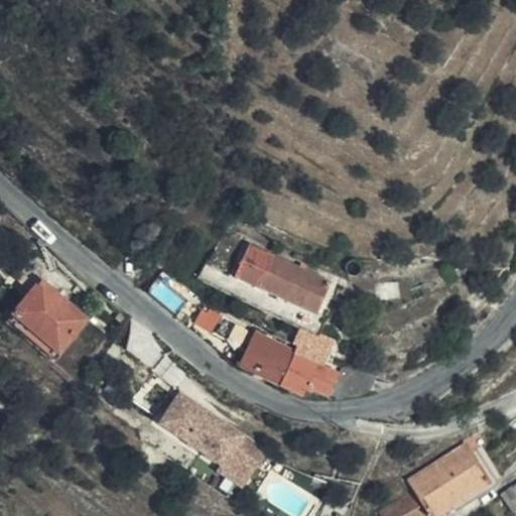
[(196,278),(299,329),(317,336),(320,332),(326,318),(316,313),(332,282),(250,243),(234,275),(207,262),(196,278)]
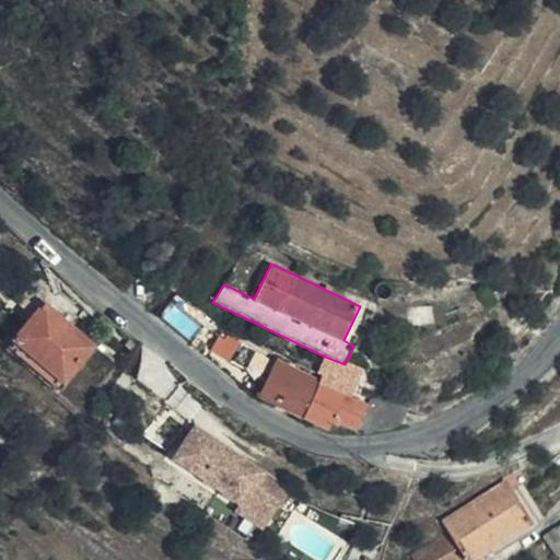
[(94,348),(45,305),(13,341),(63,384),(94,348)]
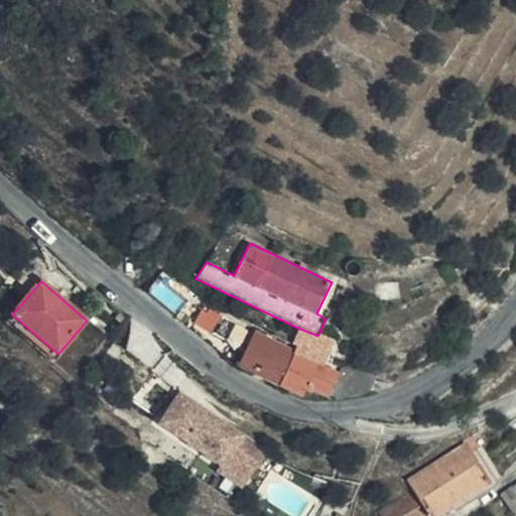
[(355,313),(356,301),(342,299),(340,311),(355,313)]
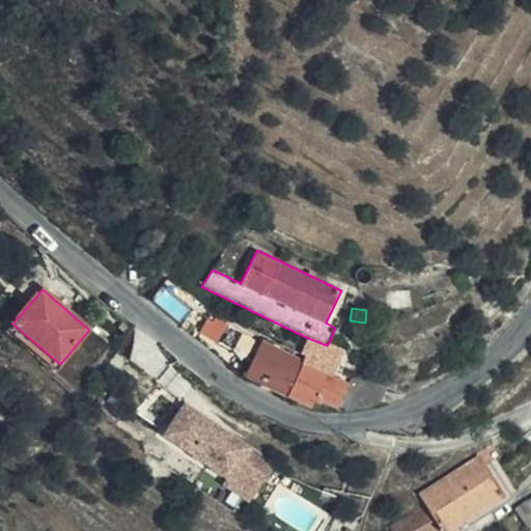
[(247,376),(286,396),(304,363),(261,342),(260,343),(216,316),(213,322),(207,318),(200,333),(253,361),(247,376)]
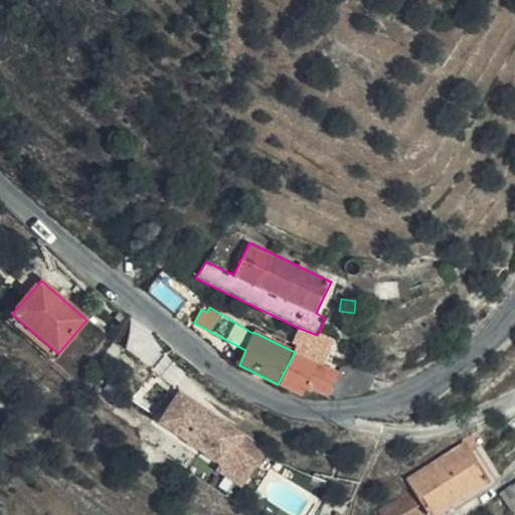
[(295,352),(323,366),(334,338),(320,331),(317,335),(299,328),(292,343),(297,347),(295,352)]
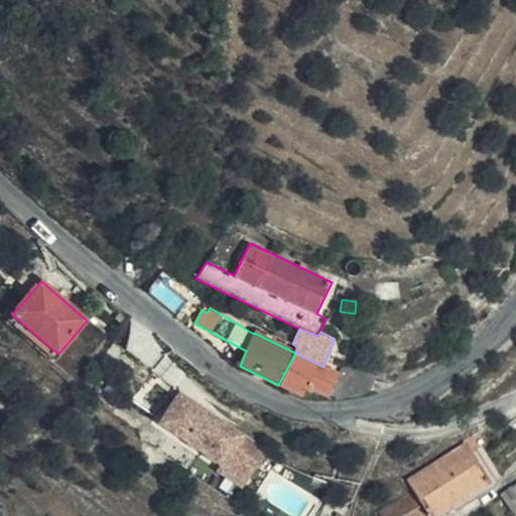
[(328,399),(329,396),(339,375),(324,367),(295,353),(278,385),(302,397),(307,389),(328,399)]
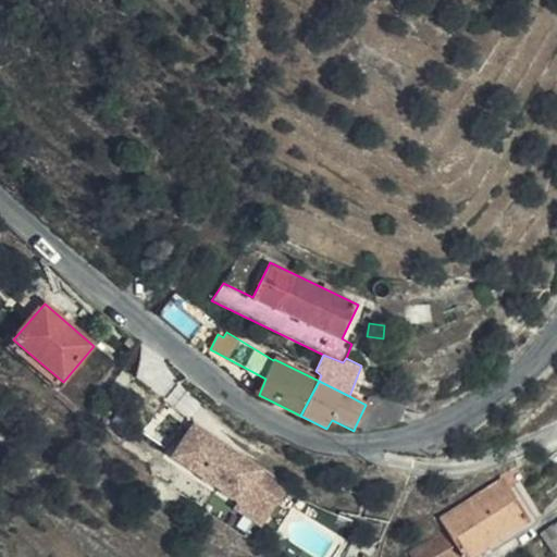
[(381,428),(399,426),(407,407),(370,395),(366,405),(355,428),(364,432),(368,431),(381,428)]
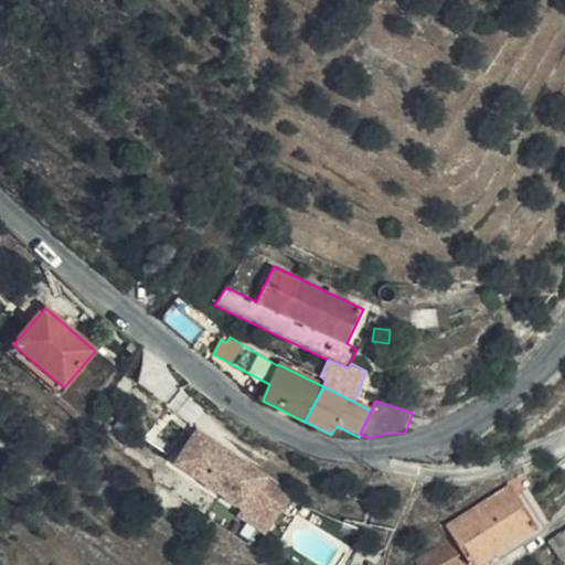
[(289,497),(198,433),(176,465),(241,510),(245,502),(273,521),(289,497)]
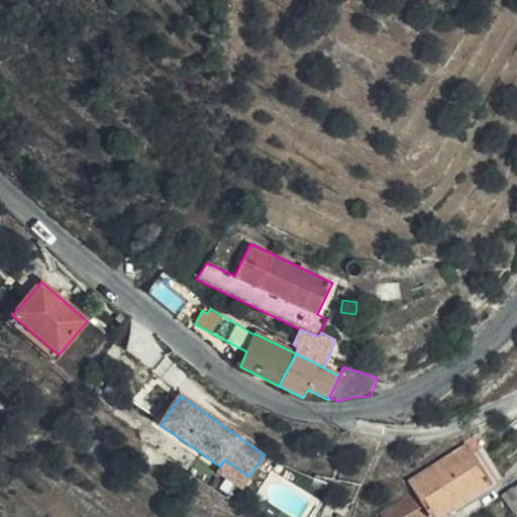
[(385,516),(436,516),(492,485),(469,447),(412,483),(417,494),(383,513),(385,516)]
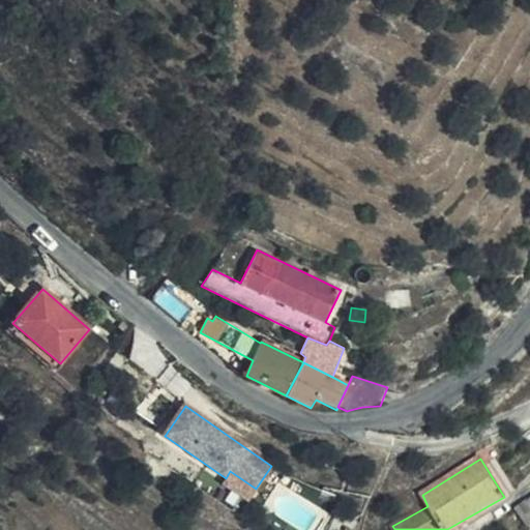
[(226,478),(221,486),(245,503),(256,489),(230,471),(226,478)]
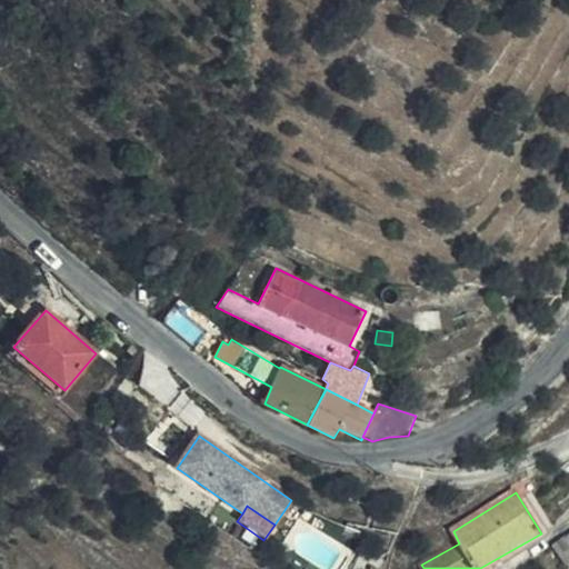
[(568,562),(568,532),(551,546),(565,566),(568,562)]
